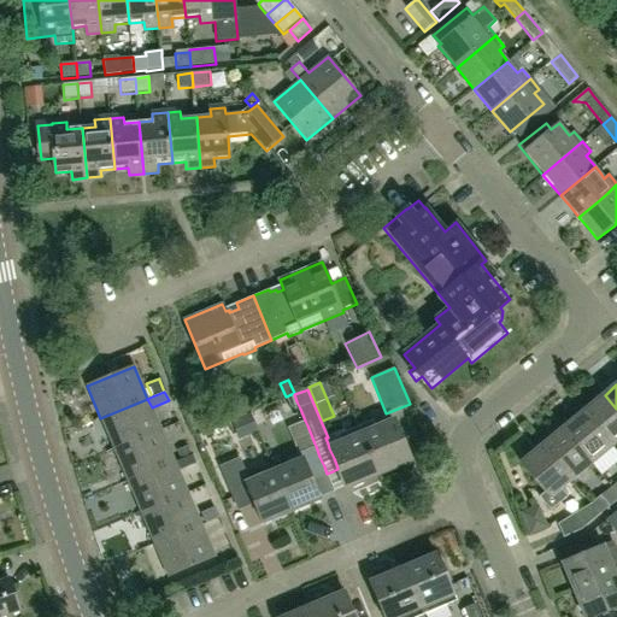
[(616,440),(616,409),(605,395),(585,412),(611,446),(616,440)]
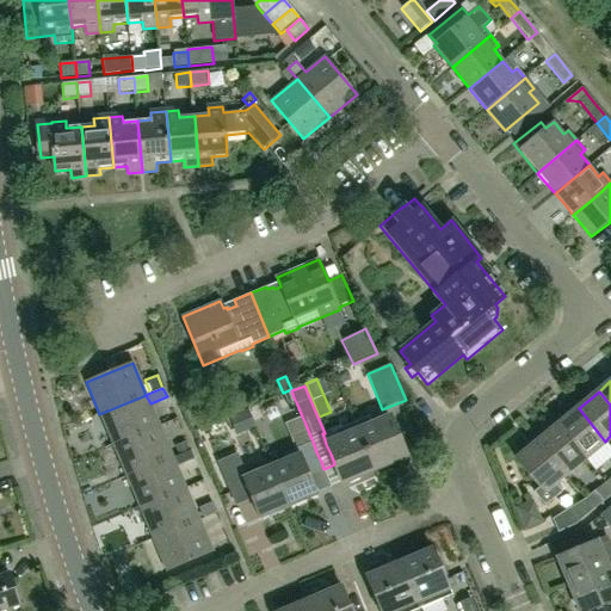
[(150,403),(146,395),(99,414),(112,445),(159,425),(150,403)]
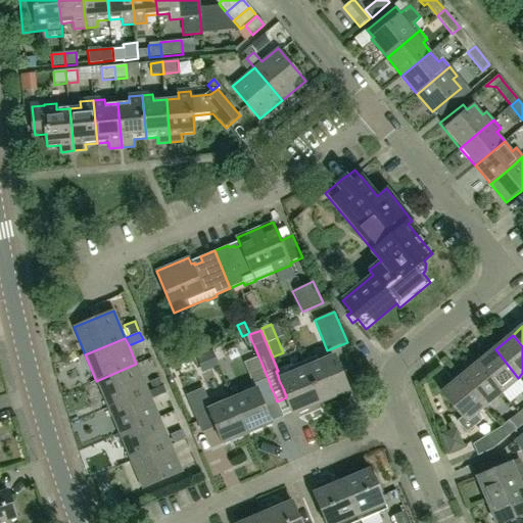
[(164,346),(155,349),(161,365),(171,361),(164,346)]
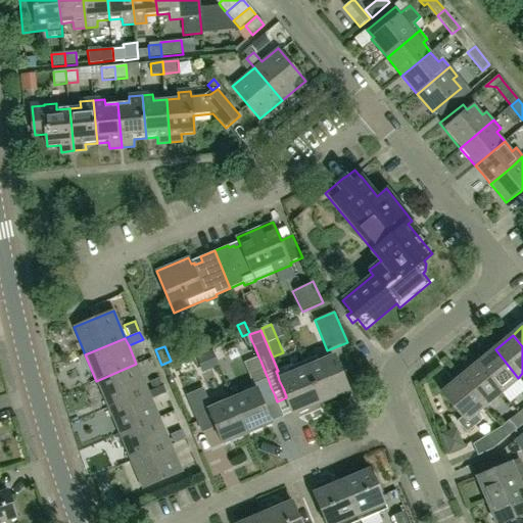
[(206,355),(210,366),(226,360),(222,349),(206,355)]
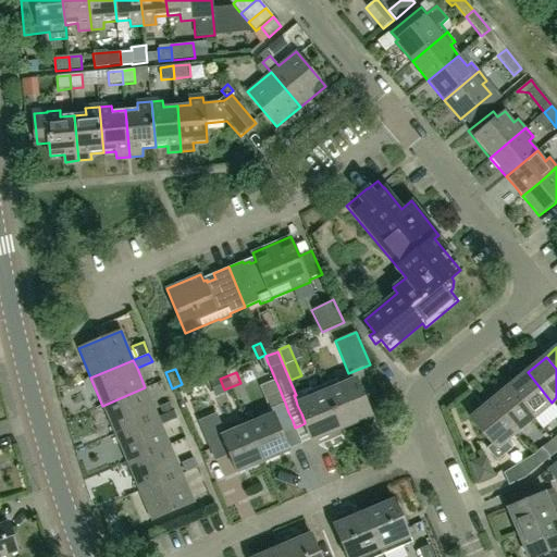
[(528,372),(509,387),(533,418),(542,430),(556,417),(556,408),(552,403),(528,372)]
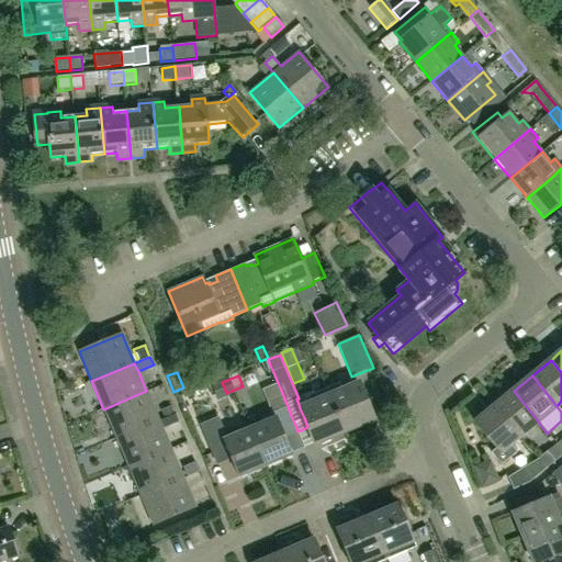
[(327,390),(346,433),(375,420),(360,384),(341,391),(339,384),(327,390)]
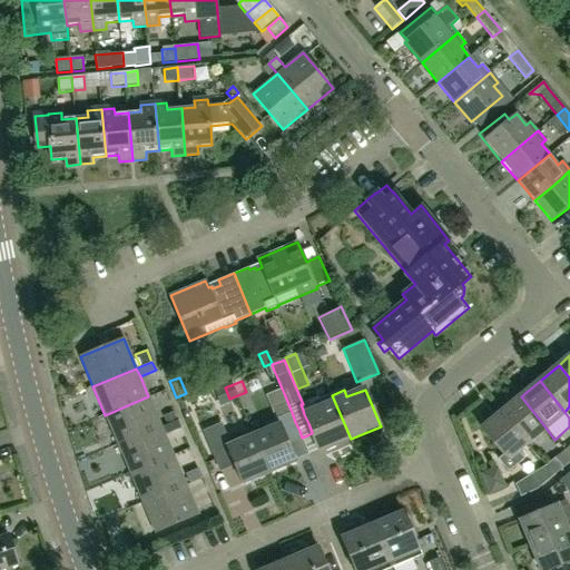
[(322,408),(304,414),(308,423),(312,432),(312,433),(320,449),(321,452),(335,445),(351,439),(332,395),(325,397),(320,401),(322,408)]
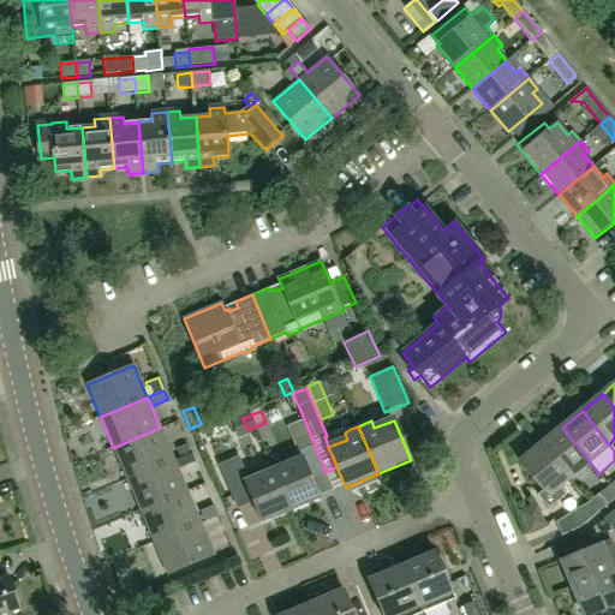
[(160,428),(113,448),(126,479),(173,460),(160,428)]
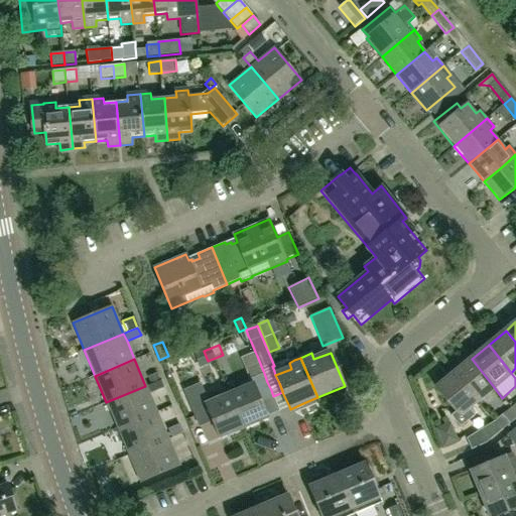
[(472,359),(454,373),(477,401),(494,387),(472,359)]
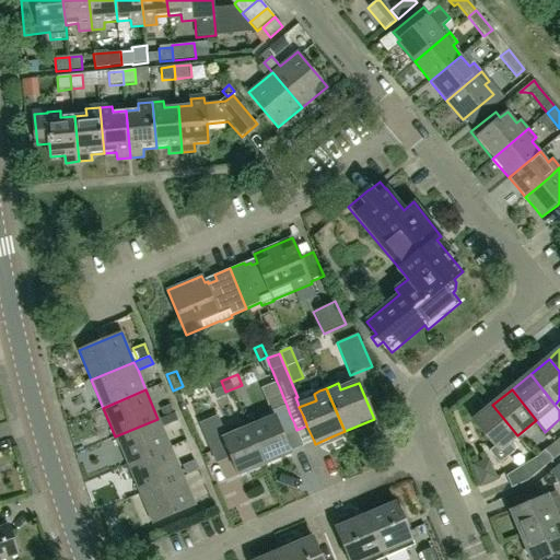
[(173,412),(170,404),(159,408),(162,417),(173,412)]
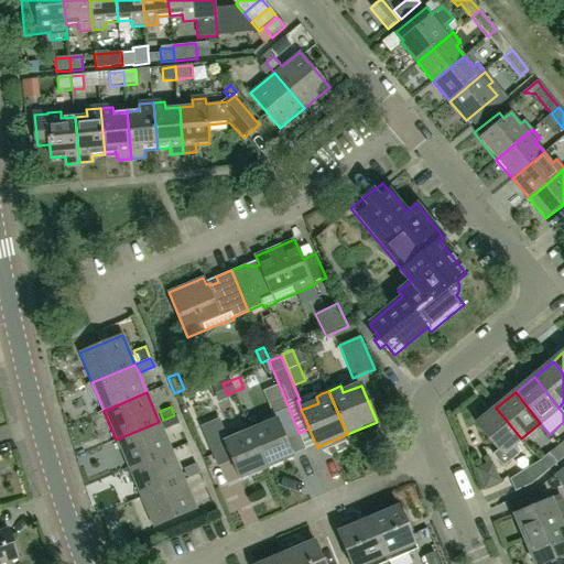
[(257,427),(251,430),(268,468),(280,463),(293,457),(292,455),(284,438),(292,435),(299,433),(296,426),(294,422),(292,418),(289,408),(274,414),(272,415),(267,418),(260,420),(263,425),(257,427)]
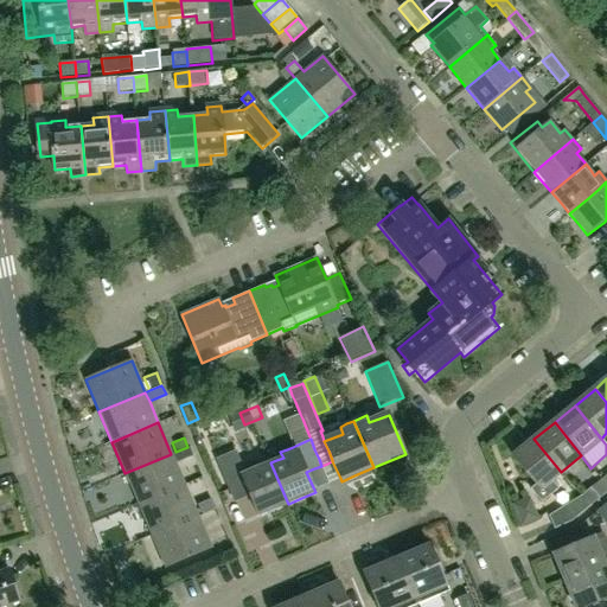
[(561,472),(534,439),(512,457),(535,485),(530,489),(541,503),(557,489),(550,480),(561,472)]
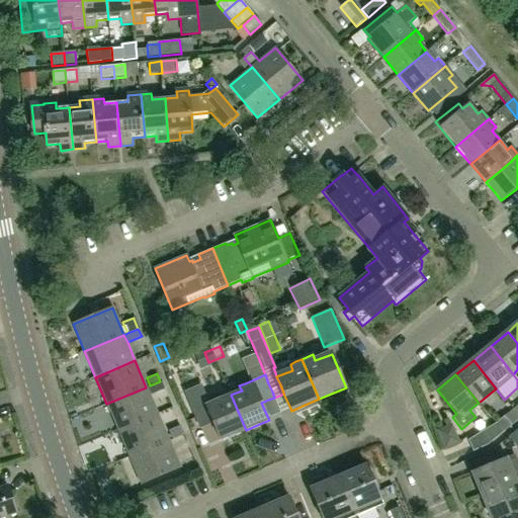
[(152,395),(164,390),(161,382),(149,387),(152,395)]
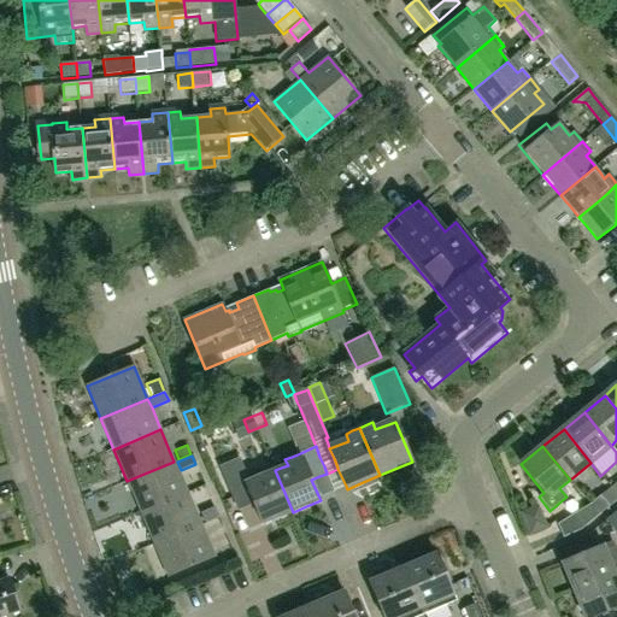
[(293,512),(275,470),(248,482),(240,459),(219,468),(238,511),(253,505),(262,526),(293,512)]
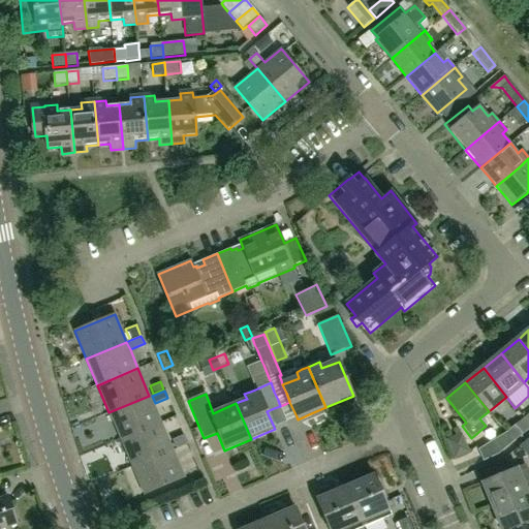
[(160,423),(149,396),(109,412),(120,439),(160,423)]
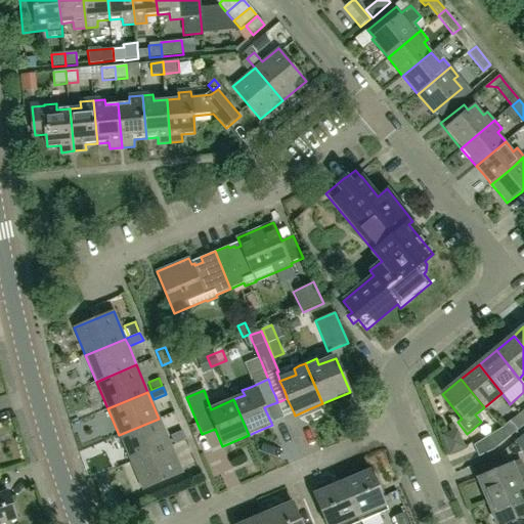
[(170,446),(159,419),(119,435),(130,463),(170,446)]
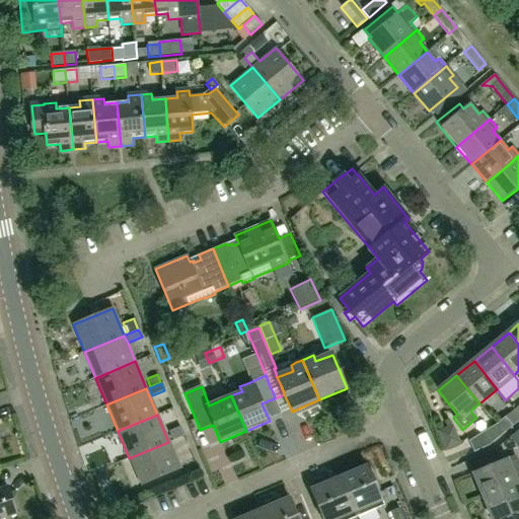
[(496,425),(504,434),(512,427),(505,418),(496,425)]
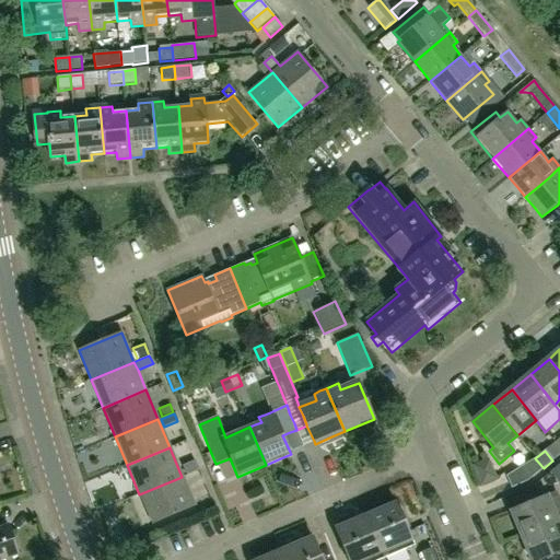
[(533,477),(544,468),(535,458),(526,466),(505,477),(512,488),(533,477)]
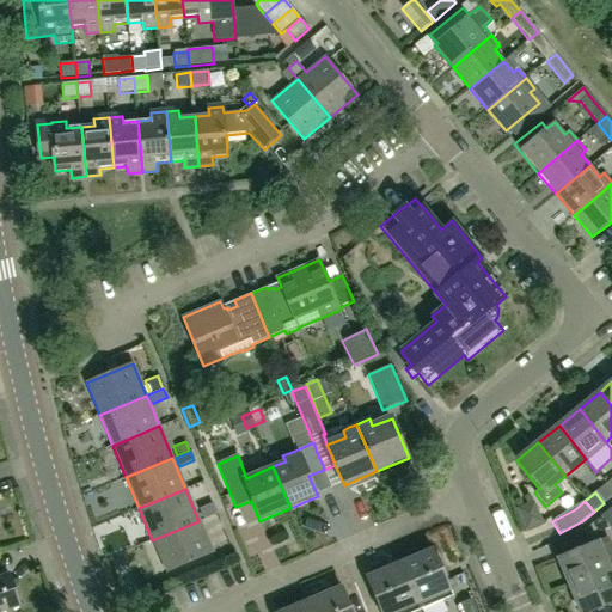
[(202,519),(216,513),(212,503),(199,509),(202,519)]
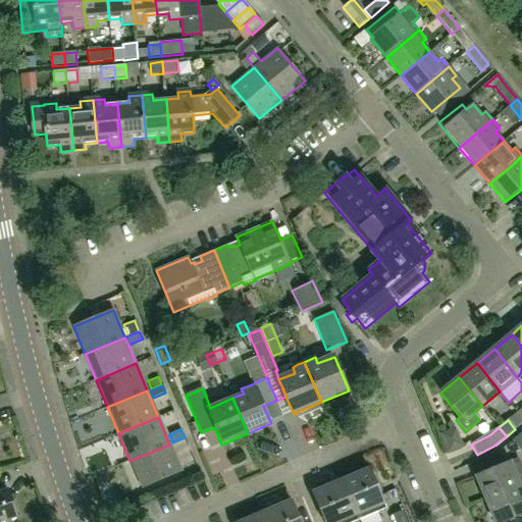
[(461,446),(454,430),(442,435),(449,450),(461,446)]
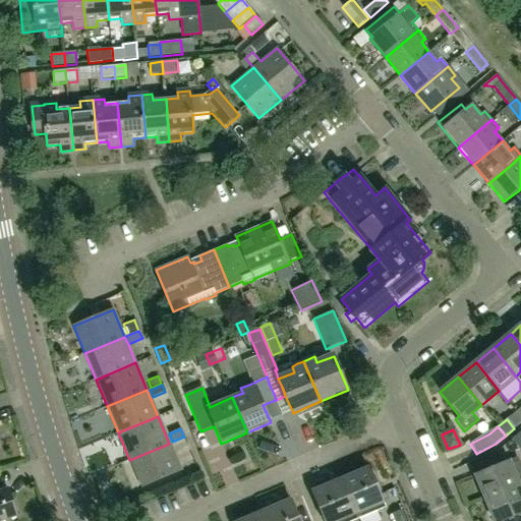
[(520,431),(511,440),(520,450),(520,449),(520,431)]
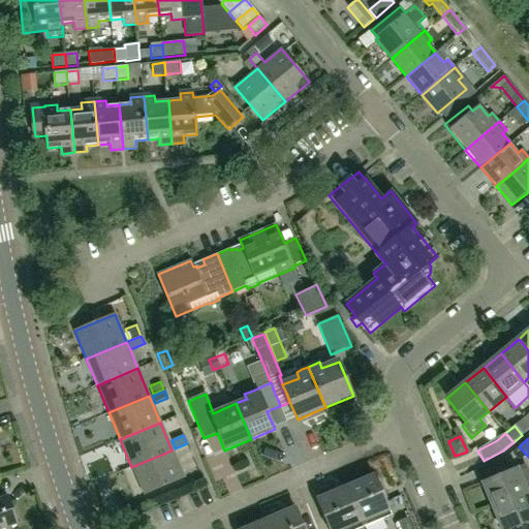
[(184,478),(172,450),(131,467),(144,495),(184,478)]
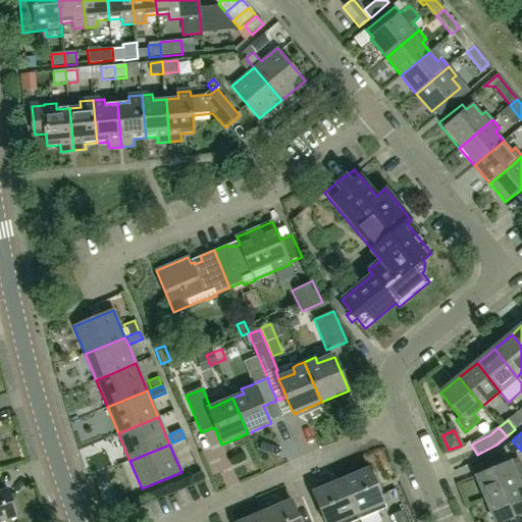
[(492,469),(476,476),(481,488),(486,501),(520,486),(521,485),(521,471),(521,472),(518,466),(516,460),(492,469)]
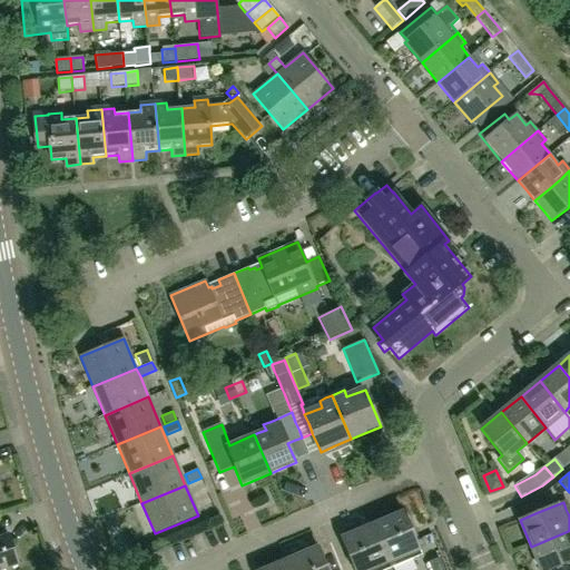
[(373,526),(391,569),(422,556),(404,512),(373,526)]
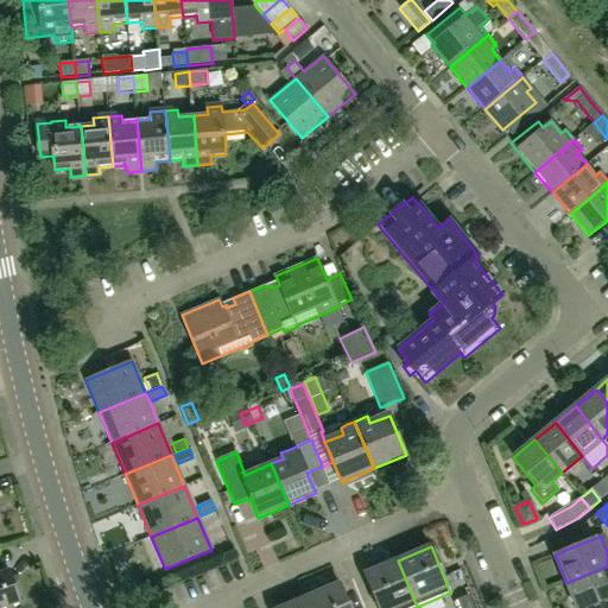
[(381,568),(365,574),(374,597),(378,607),(412,607),(417,607),(398,561),(381,568)]
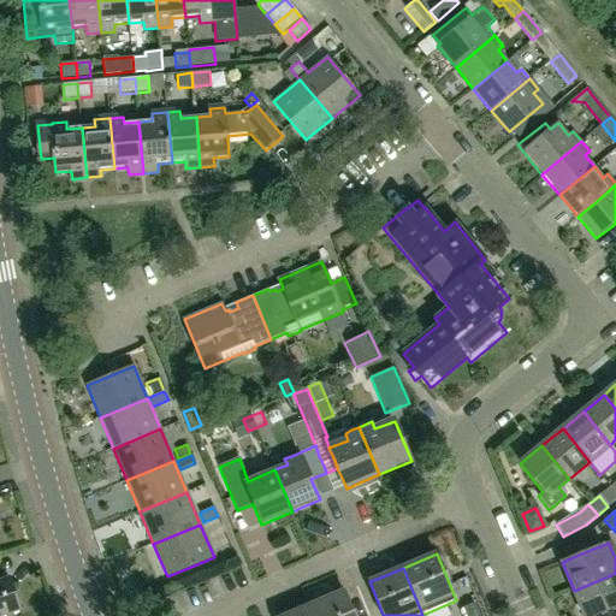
[(615,580),(614,574),(574,591),(585,615),(596,615),(615,608),(615,580)]
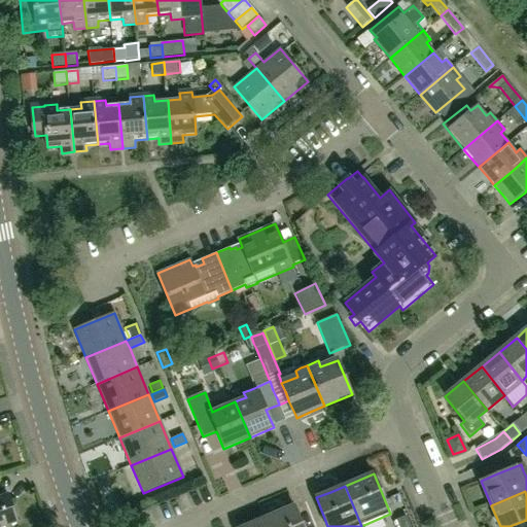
[(0,526),(3,526),(18,523),(7,494),(0,496),(0,526)]
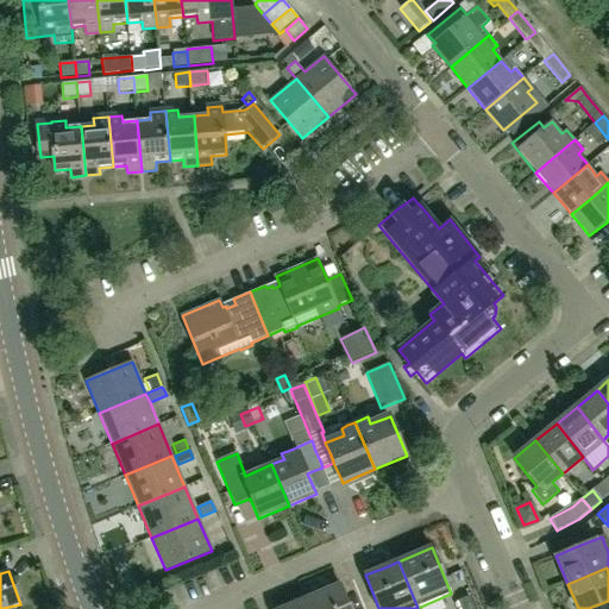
[(349,608),(340,586),(308,600),(311,608),(349,608)]
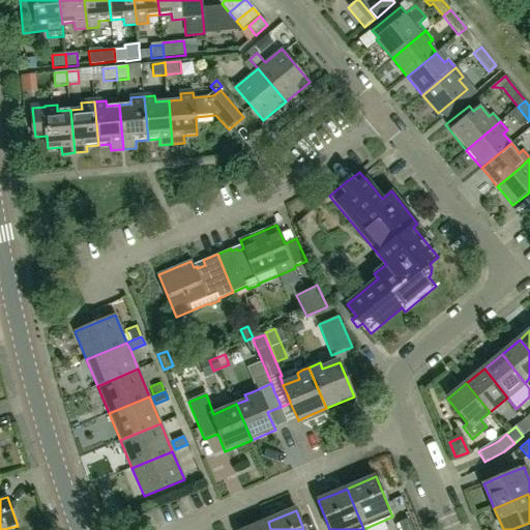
[(401,529),(411,529),(407,519),(399,522),(401,529)]
